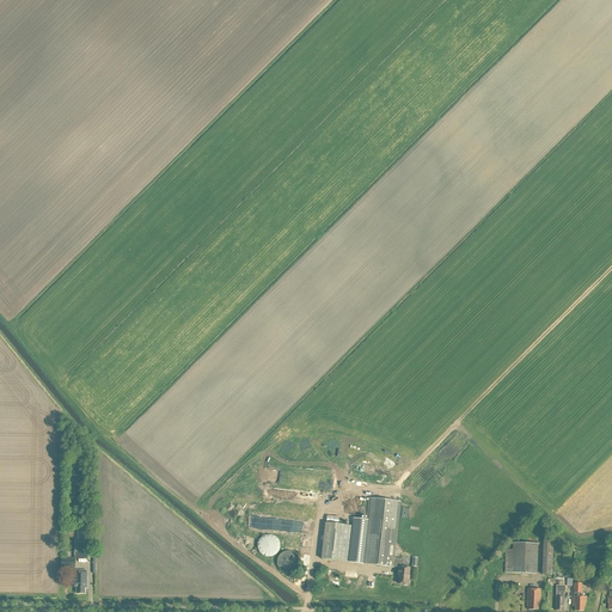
[(395,545),(399,503),(371,500),(362,564),(393,568),(393,567),(399,568),(398,579),(399,580),(399,585),(408,586),(410,569),(402,568),(403,560),(395,558),(396,545),(395,545)]
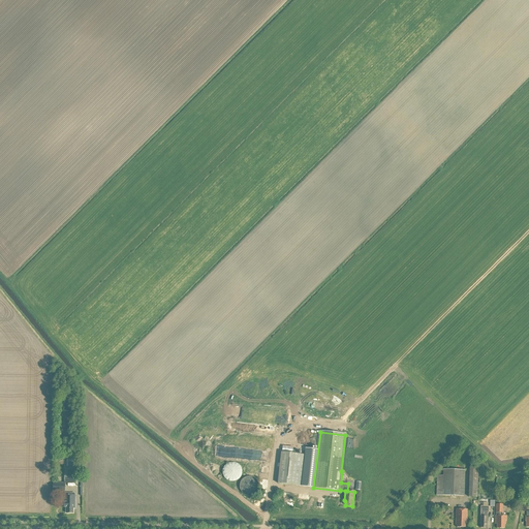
[(57,442),(57,452),(66,452),(66,442),(57,442)]
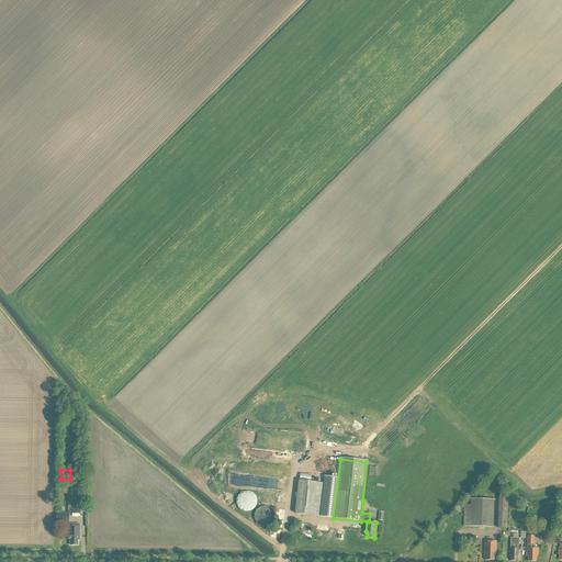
[(299,481),(295,514),(321,517),(325,484),(299,481)]
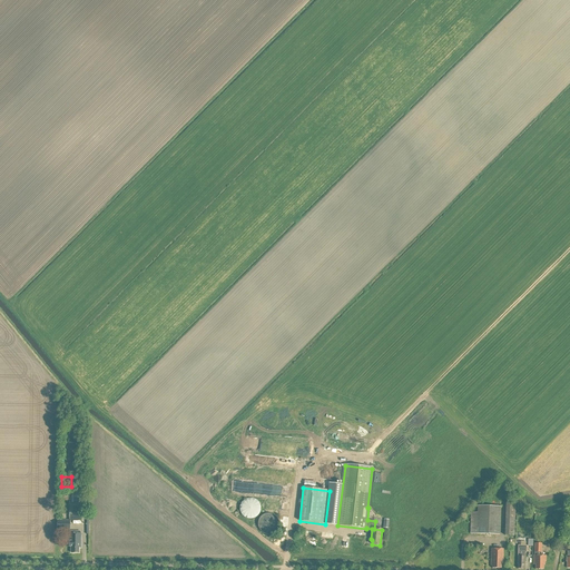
[(261,511),(261,508),(261,505),(258,503),(257,501),(254,499),(252,499),(248,499),(246,499),(243,501),(242,503),(241,505),(239,509),(241,512),(242,514),(244,517),(246,519),(249,519),(253,519),(255,518),(257,517),(259,514),(261,511)]
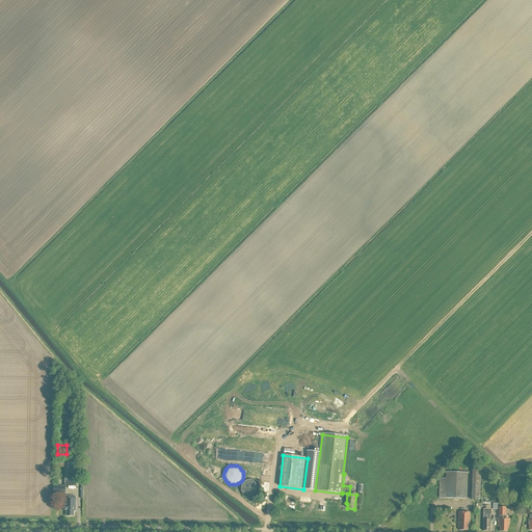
[(440,479),(439,499),(467,500),(468,474),(446,473),(446,479),(440,479)]
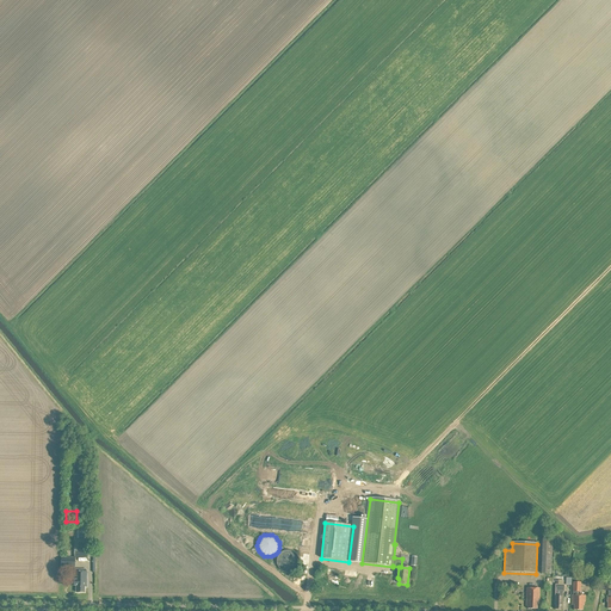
[(277,559),(277,562),(277,566),(278,568),(281,571),(283,572),(287,573),(290,573),(292,572),(295,571),(297,568),(298,565),(300,562),(298,559),(297,556),(295,554),(292,551),(289,551),(287,551),(283,551),(281,554),(278,556),(277,559)]
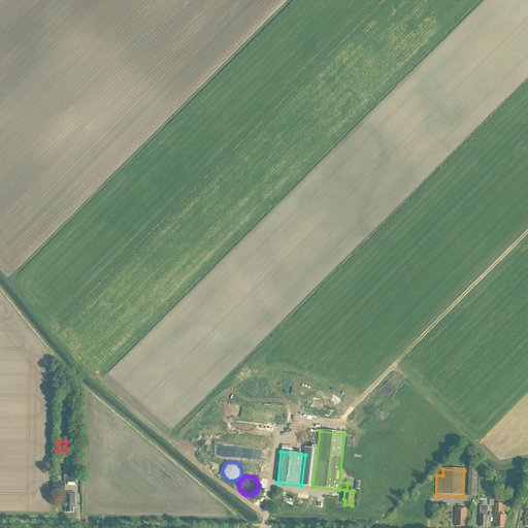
[(65,482),(54,482),(53,491),(65,491),(65,482)]
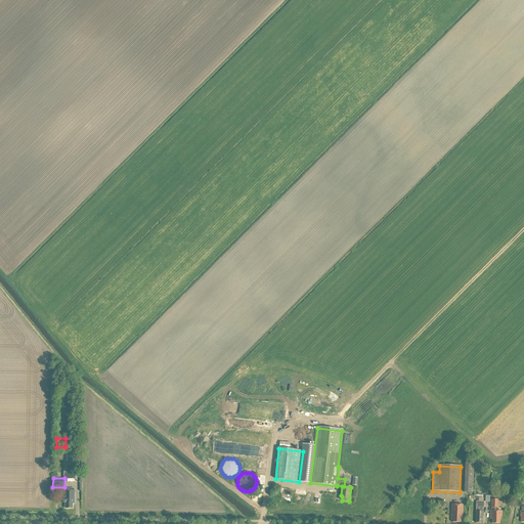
[(63,503),(66,503),(66,509),(73,509),(73,505),(75,505),(75,491),(63,491),(63,503)]
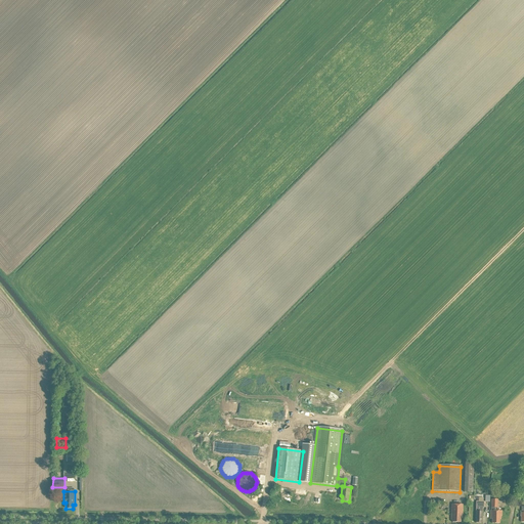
[(501,517),(501,512),(497,511),(498,499),(491,499),(491,511),(490,511),(490,519),(492,519),(492,523),(499,523),(499,519),(500,519),(500,517),(501,517)]
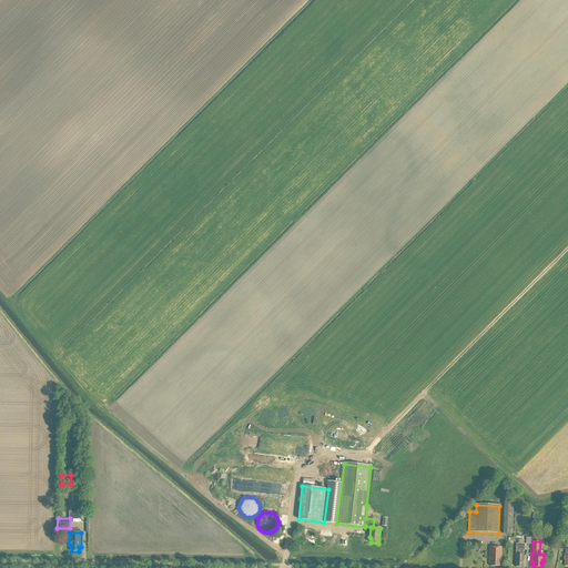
[(516,544),(516,561),(516,563),(516,567),(523,567),(523,563),(524,551),(525,551),(525,544),(516,544)]
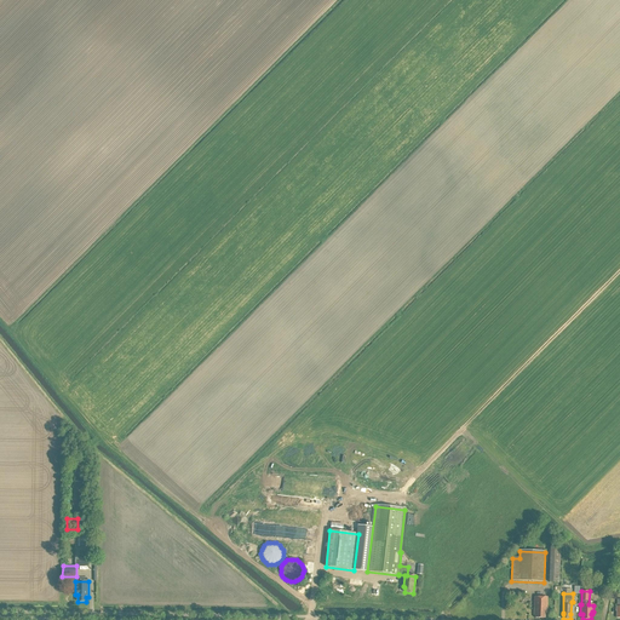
[(535,615),(535,619),(545,619),(545,614),(547,614),(547,597),(534,597),(534,615),(535,615)]
